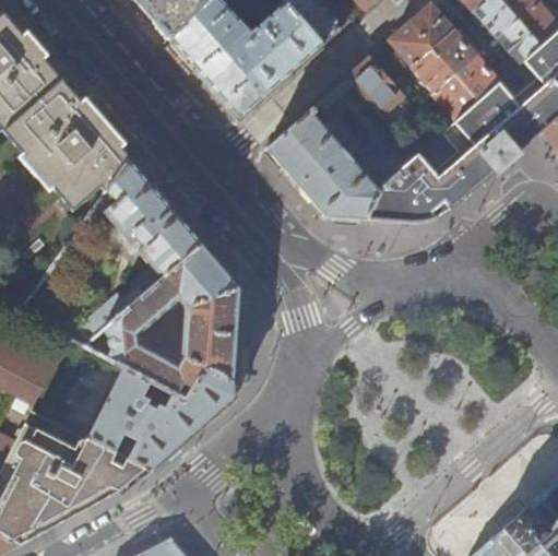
[(139,0),(141,2),(146,9),(171,38),(208,0),(139,0)]
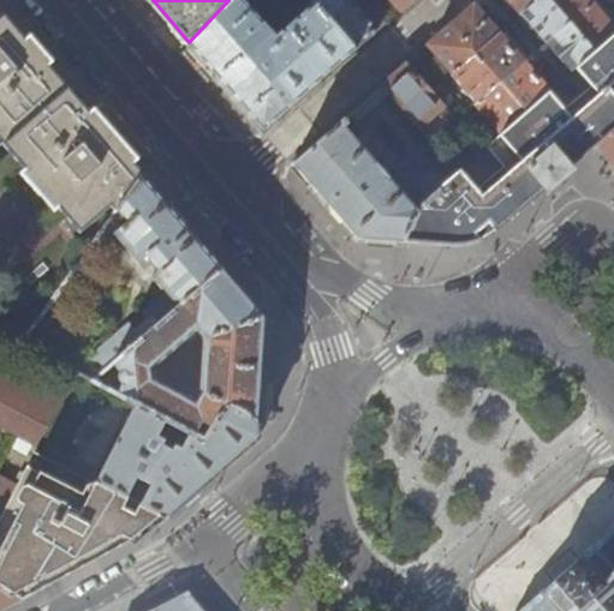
[(356,48),(331,18),(316,3),(276,37),(245,0),(228,0),(189,42),(224,82),(264,127),(356,48)]
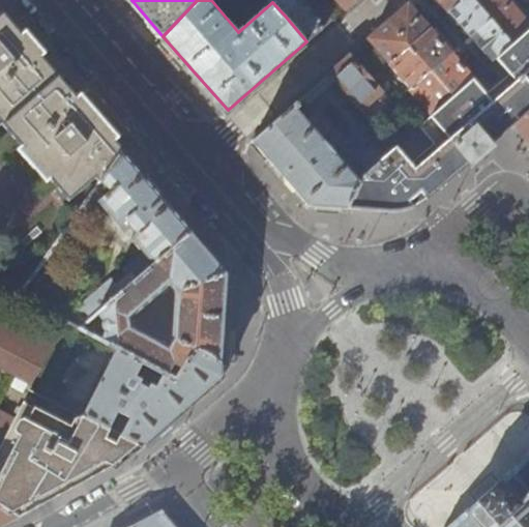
[(270,0),(272,2),(285,16),(302,0),(270,0)]
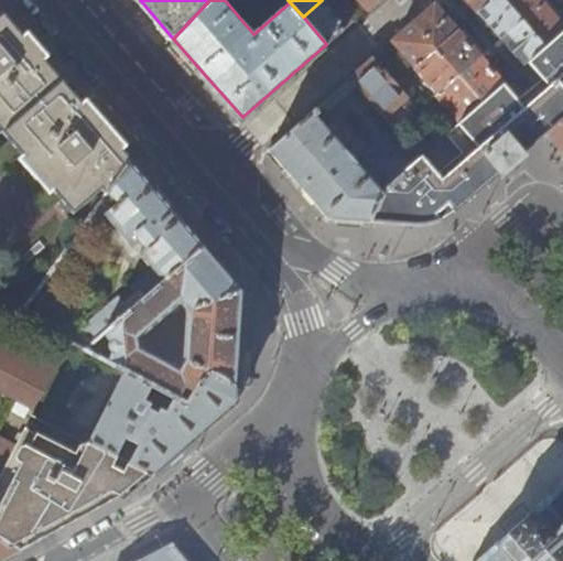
[(335,10),(326,0),(322,0),(303,17),(326,44),(348,25),(335,10)]
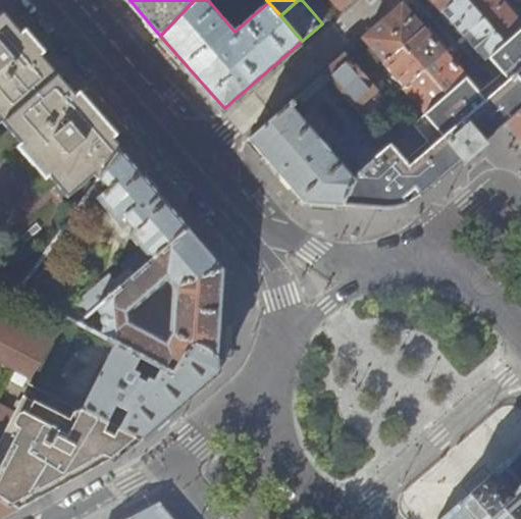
[(435,0),(443,8),(452,0),(435,0)]
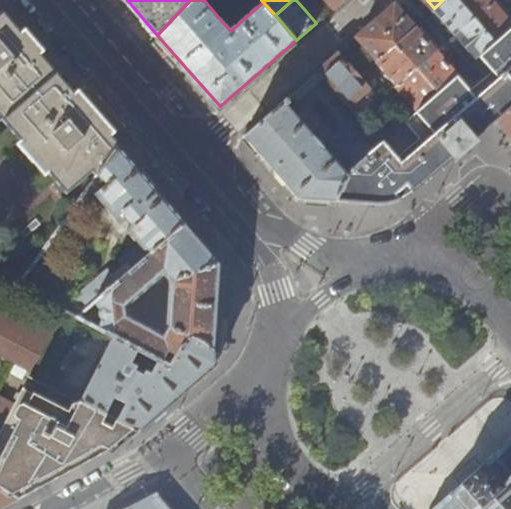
[(443,0),(434,8),(440,14),(455,32),(473,15),(460,0),(443,0)]
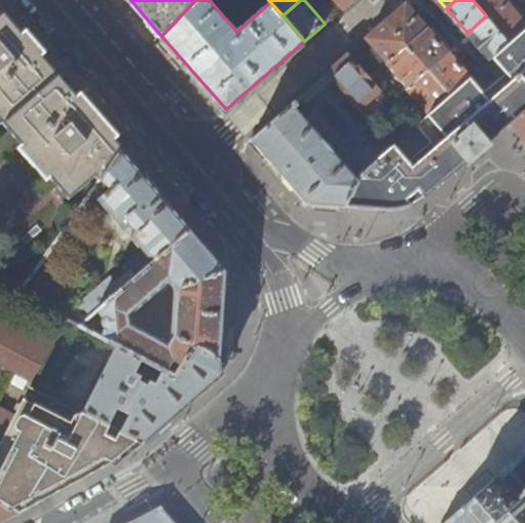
[(473,0),(486,15),(509,41),(524,26),(524,20),(508,0),(473,0)]
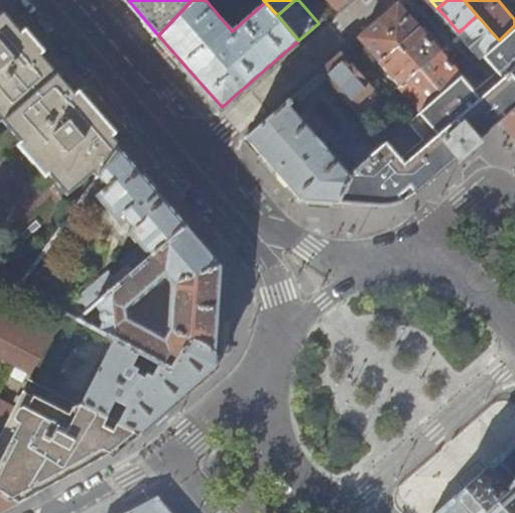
[(398,2),(379,19),(399,41),(418,25),(403,7),(398,2)]
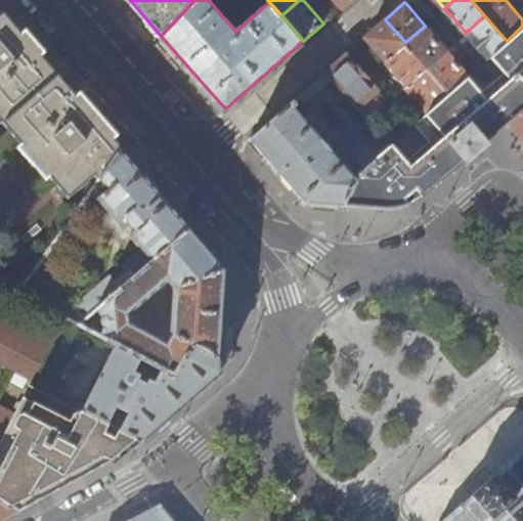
[(12,22),(3,10),(0,12),(0,115),(25,143),(20,146),(49,178),(53,175),(72,196),(97,174),(99,177),(122,146),(111,134),(70,87),(12,22)]
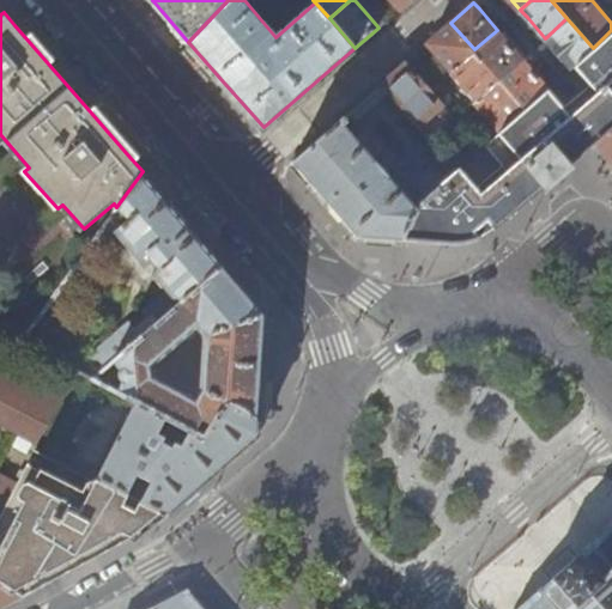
[(567,18),(545,38),(552,47),(570,68),(576,62),(593,48),(567,18)]
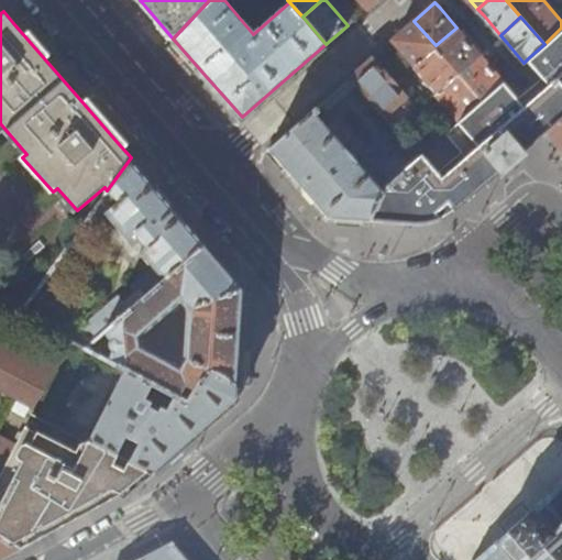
[(415,64),(436,45),(414,21),(393,39),(403,50),(415,64)]
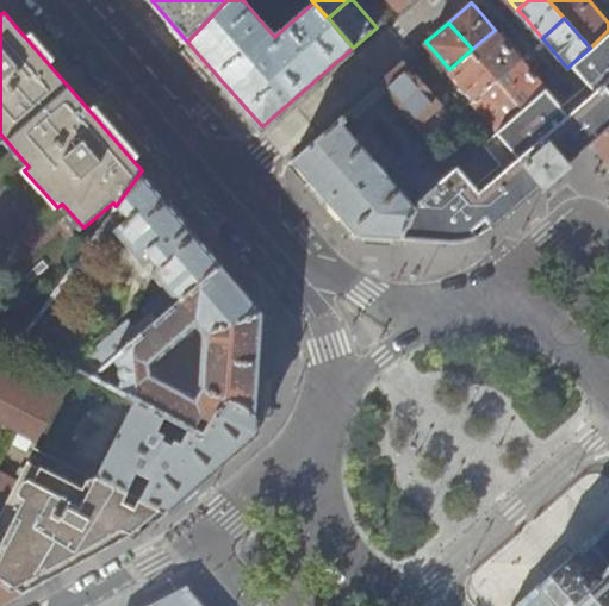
[(415,204),(403,237),(423,238),(445,241),(459,239),(472,237),(485,231),(495,224),(516,205),(521,201),(558,168),(572,156),(590,142),(591,141),(592,142),(608,126),(608,30),(590,48),(573,62),(590,80),(561,105),(545,87),(523,107),(489,137),(457,166),(428,191),(416,201),(415,204)]
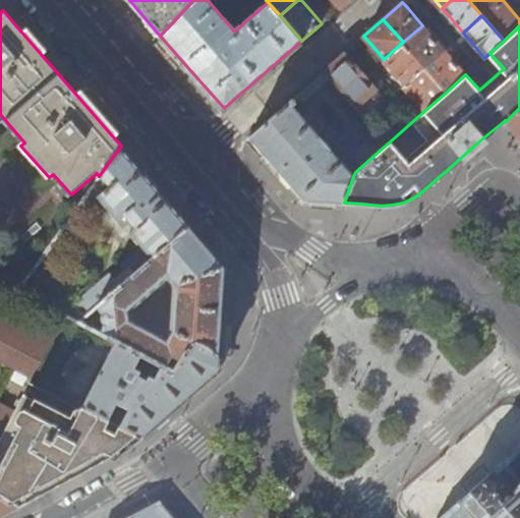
[(428,33),(422,25),(403,42),(425,67),(444,50),(428,33)]
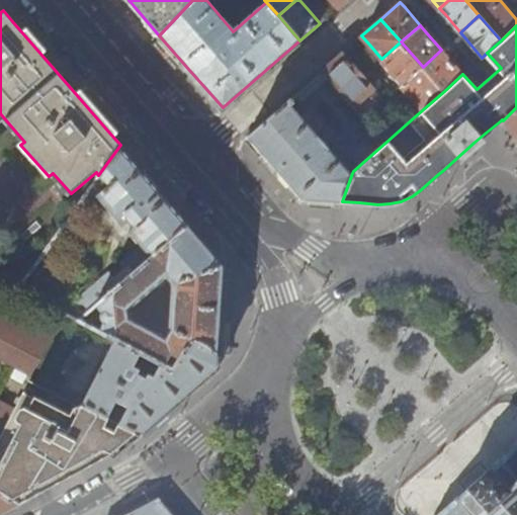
[(401,41),(381,59),(391,69),(404,84),(423,67),(401,41)]
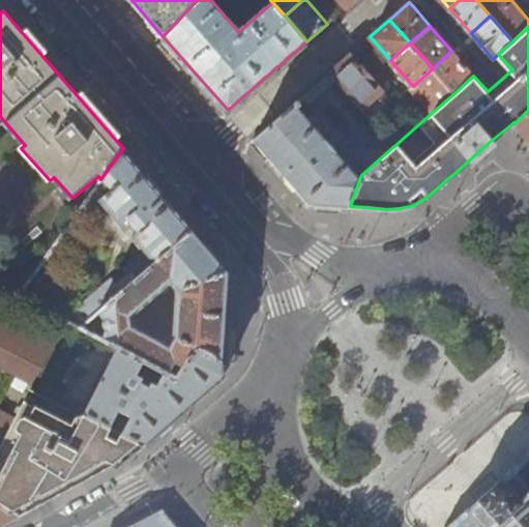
[(458,58),(451,51),(433,68),(454,93),(473,76),(458,58)]
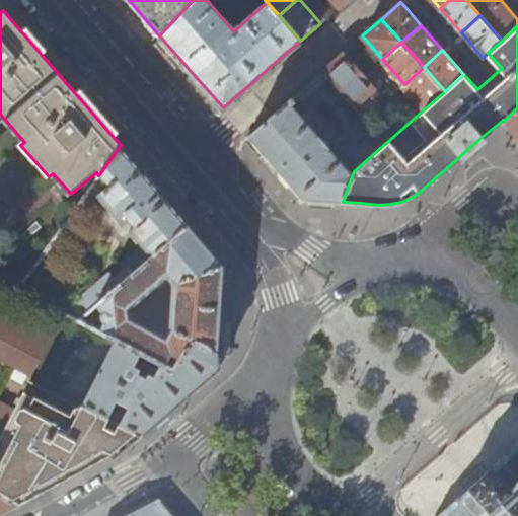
[(325,73),(367,118),(385,101),(365,77),(343,53),(322,70),(325,73)]
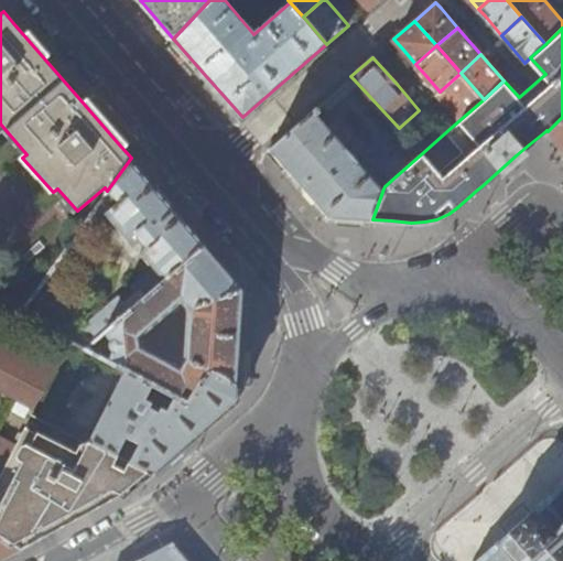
[(461,73),(440,92),(444,96),(456,110),(446,120),(452,127),(484,99),(461,73)]
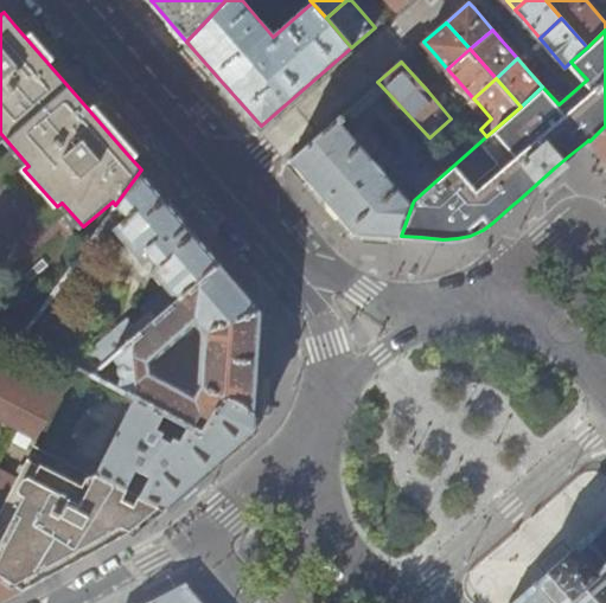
[(401,236),(413,203),(343,123),(345,121),(343,117),(339,114),(307,142),(288,159),(314,188),(325,200),(353,232),(401,236)]
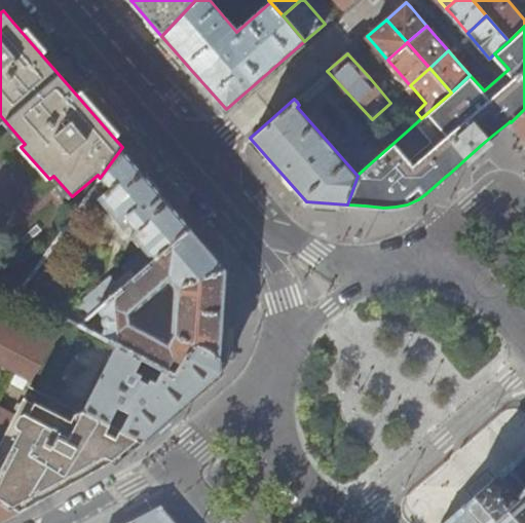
[(524,109),(511,122),(524,139),(524,109)]
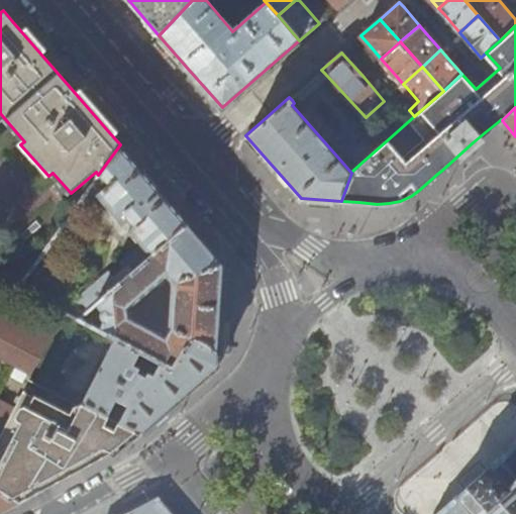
[(363,162),(387,140),(379,131),(354,151),(363,162)]
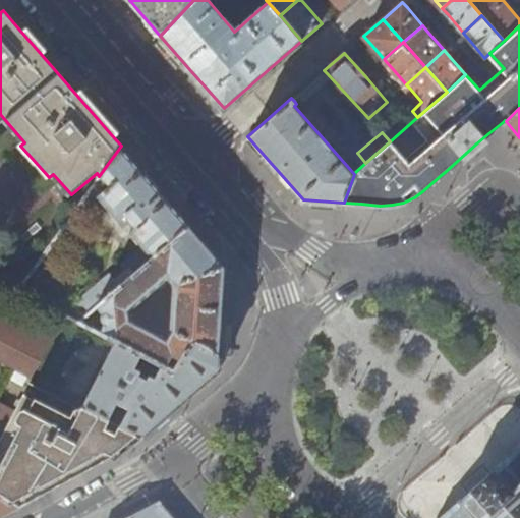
[(156,185),(121,146),(99,176),(91,188),(98,197),(122,227),(129,222),(134,229),(129,233),(151,257),(189,225),(161,191),(156,185)]
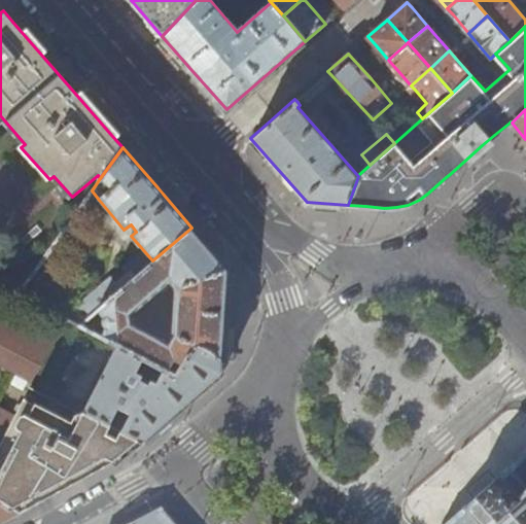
[(103,318),(103,322),(104,324),(106,326),(101,336),(115,344),(167,372),(174,359),(183,365),(197,347),(223,360),(230,270),(214,252),(191,228),(152,260),(137,274),(99,308),(105,315),(103,318)]
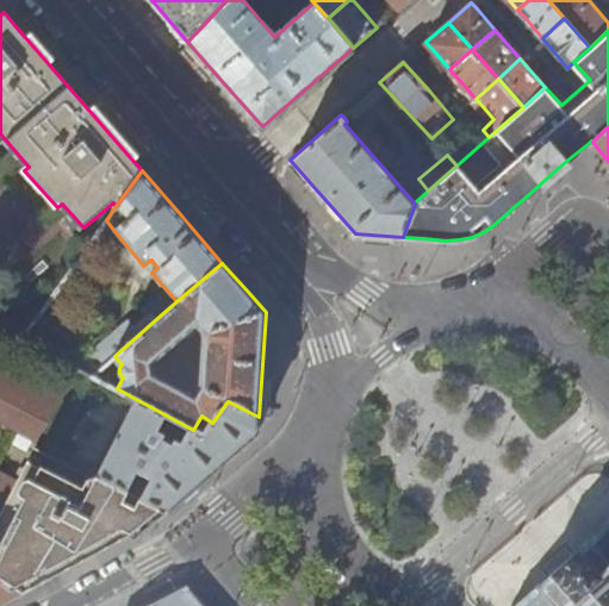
[(115,356),(159,317),(153,310),(136,324),(130,317),(75,364),(93,375),(115,356)]
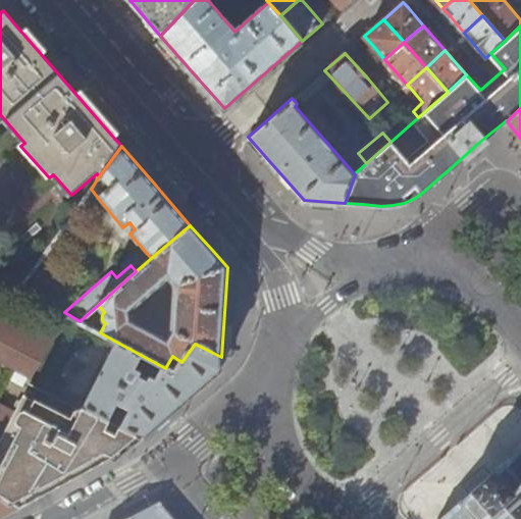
[(56,334),(0,304),(0,360),(33,378),(56,334)]
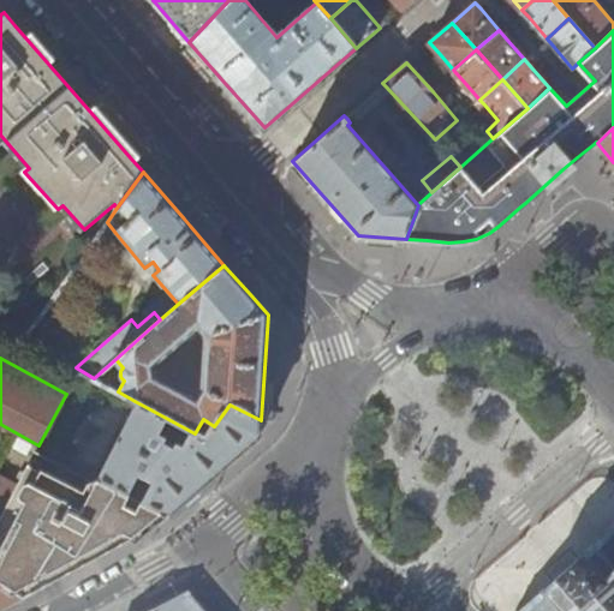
[(260,435),(261,420),(230,405),(214,426),(204,439),(195,433),(135,401),(96,477),(127,493),(136,474),(151,483),(142,501),(167,515),(185,499),(233,457),(260,435)]
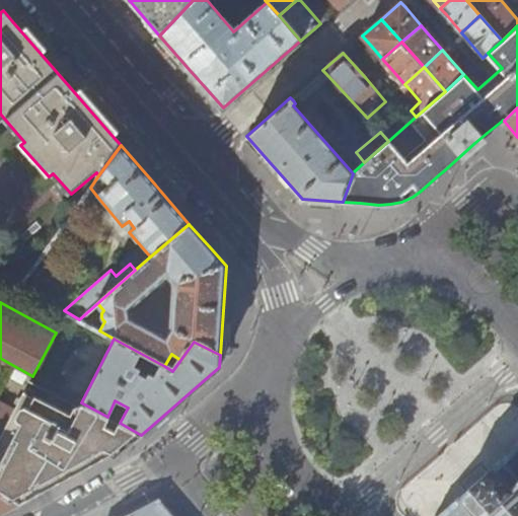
[(17,404),(15,409),(0,399),(0,493),(18,505),(48,490),(95,463),(130,445),(141,435),(120,423),(107,417),(81,402),(73,418),(24,392),(21,397),(18,395),(14,402),(17,404)]
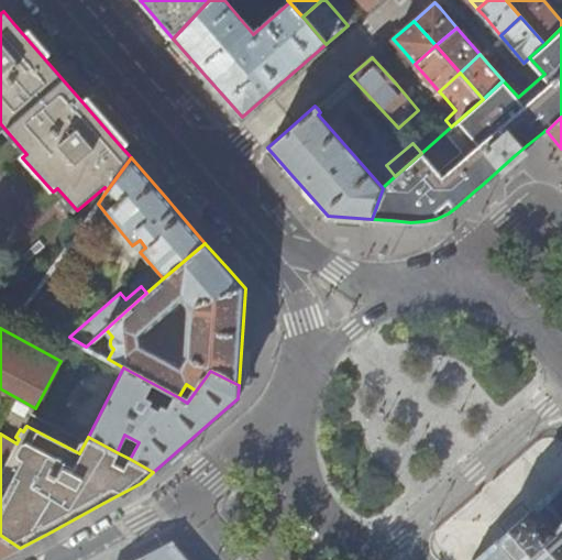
[(561,480),(561,483),(544,498),(542,496),(538,501),(540,503),(533,508),(507,531),(500,537),(498,536),(494,539),(495,541),(476,558),(475,556),(471,559),(561,559),(561,480)]
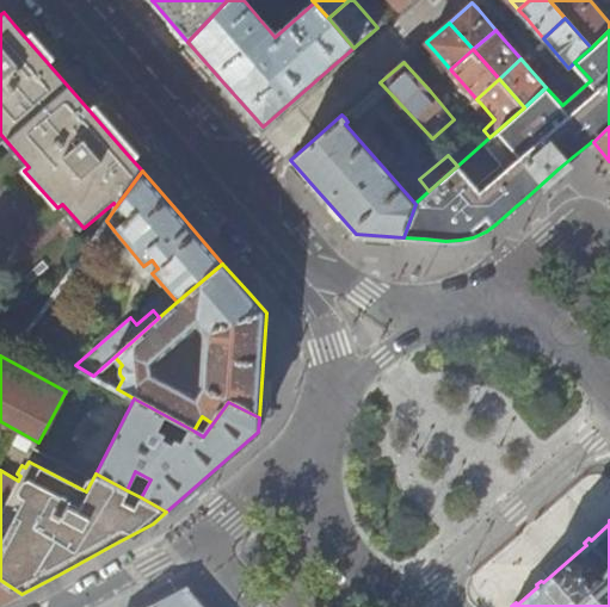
[(0,605),(22,594),(0,580),(0,605)]
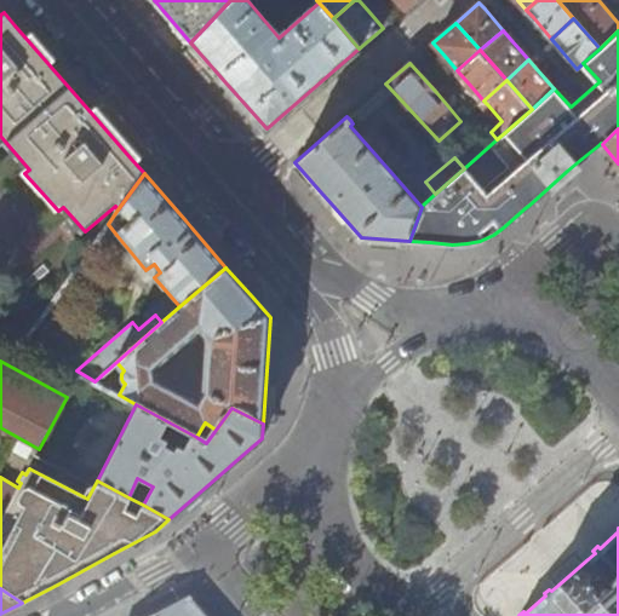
[(208,615),(190,593),(148,615),(208,615)]
